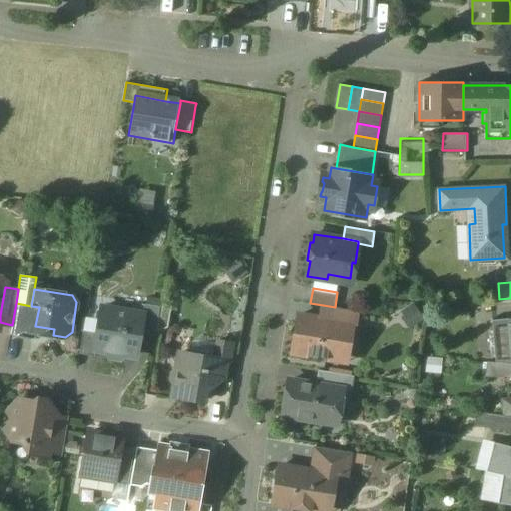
[(31,306),(16,303),(12,325),(11,334),(33,338),(35,326),(39,307),(31,306)]
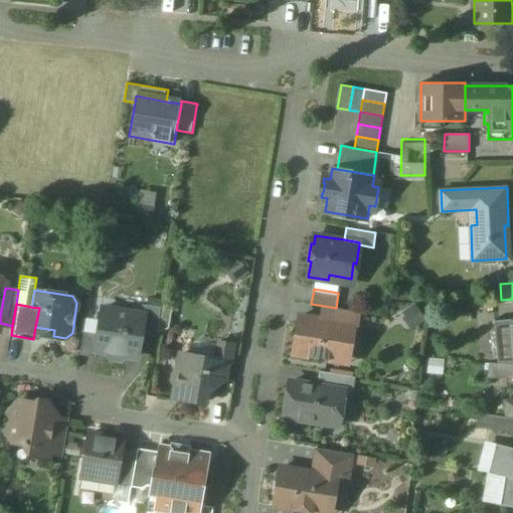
[(162,307),(147,304),(145,314),(146,314),(142,334),(157,337),(162,307)]
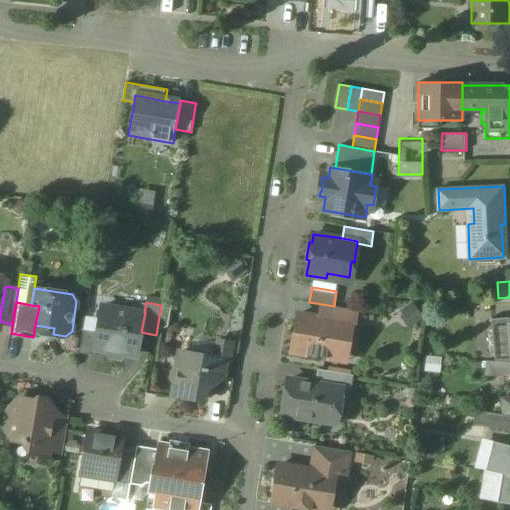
[(334,306),(322,304),(320,317),(327,318),(326,321),(347,325),(347,326),(355,327),(358,310),(334,306)]
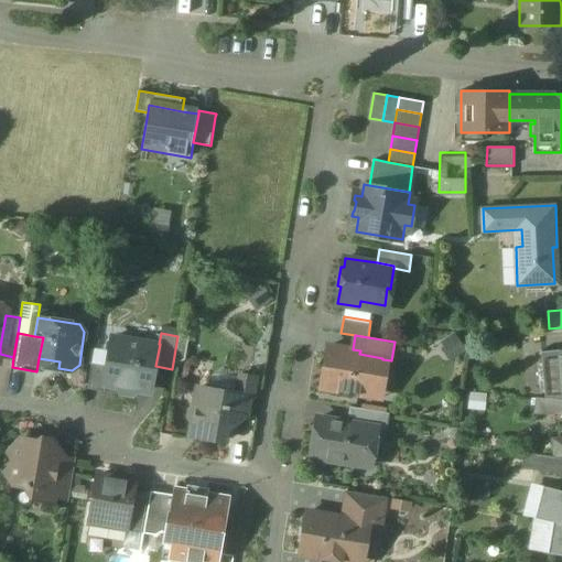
[(159,344),(115,336),(109,365),(106,385),(107,385),(148,391),(152,388),(155,366),(160,344),(159,344)]
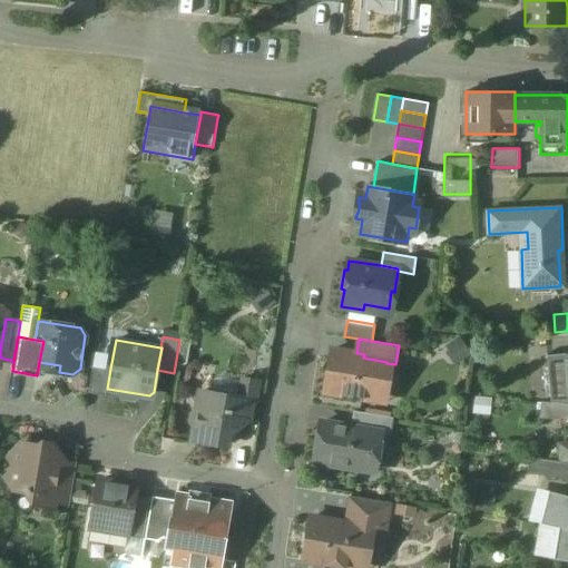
[(356,353),(333,349),(326,392),(363,399),(364,392),(382,394),(387,363),(387,362),(363,358),(364,354),(356,353)]
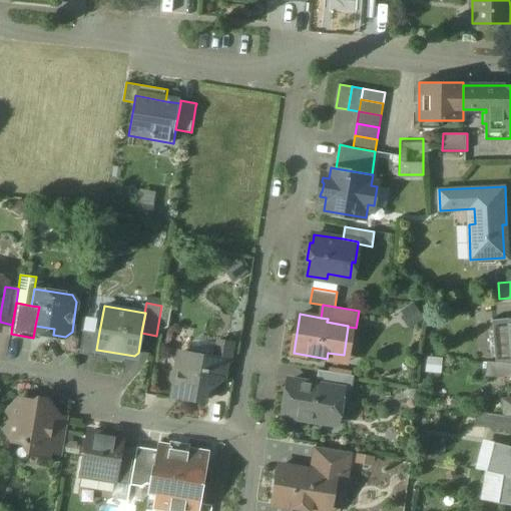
[(510,317),(492,320),(496,362),(510,363),(510,317)]
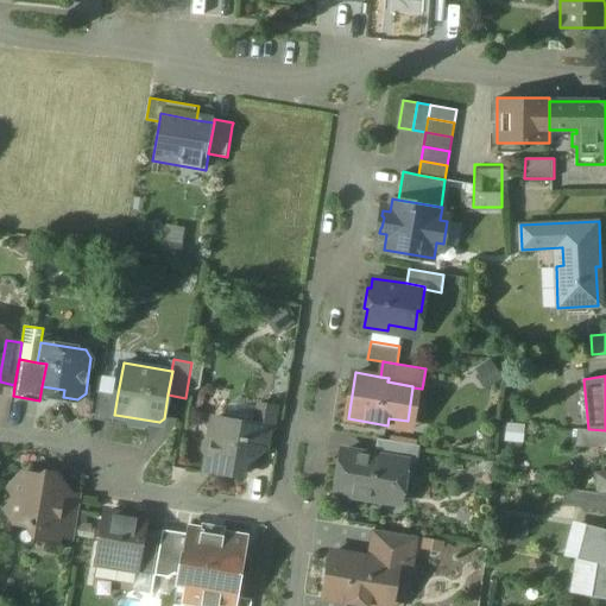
[(118,393),(100,390),(95,418),(114,422),(115,415),(114,415),(118,393)]
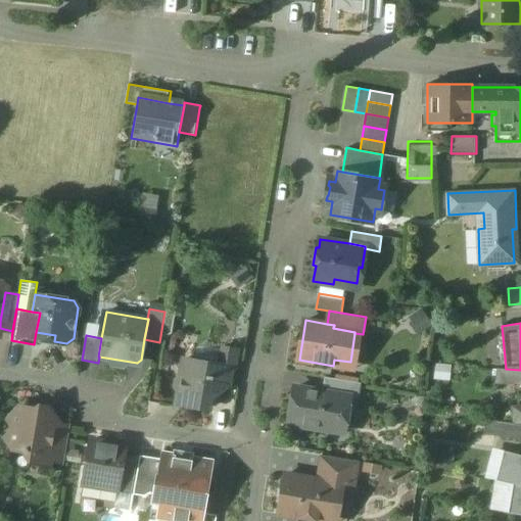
[(202,362),(185,359),(182,376),(177,379),(176,387),(179,392),(177,403),(209,409),(210,398),(216,394),(218,383),(231,385),(237,349),(223,347),(220,361),(207,359),(202,362)]
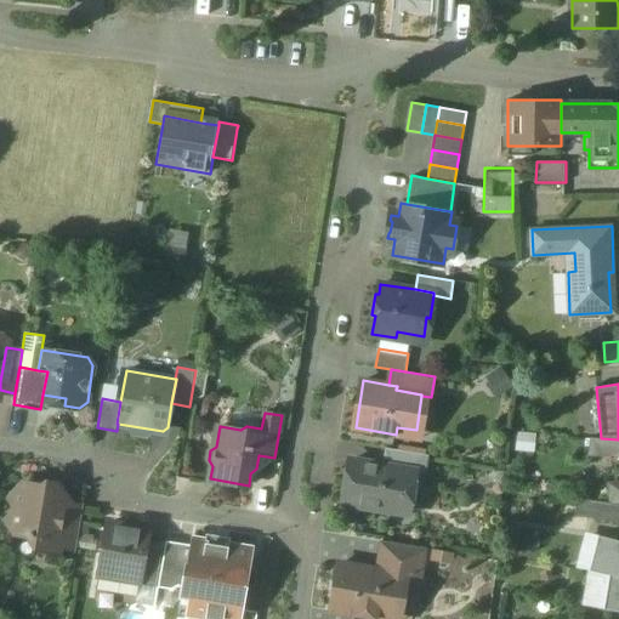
[(591,437),(579,436),(578,446),(590,448),(591,437)]
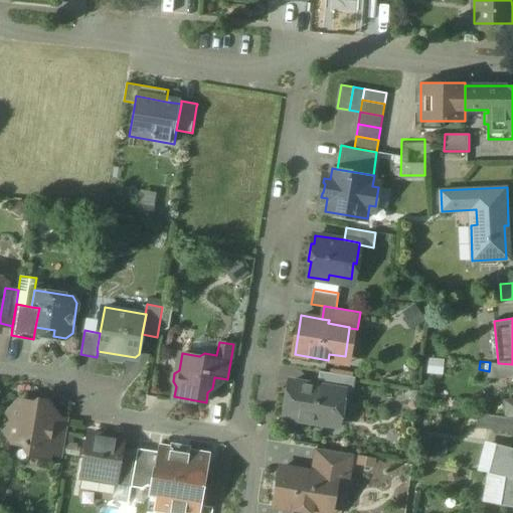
[(512,364),(498,363),(490,362),(489,371),(488,376),(512,374),(512,364)]
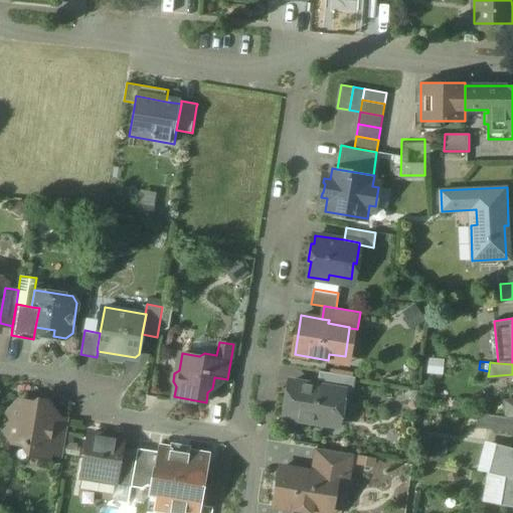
[(355,376),(320,370),(318,384),(341,388),(340,389),(353,391),(355,376)]
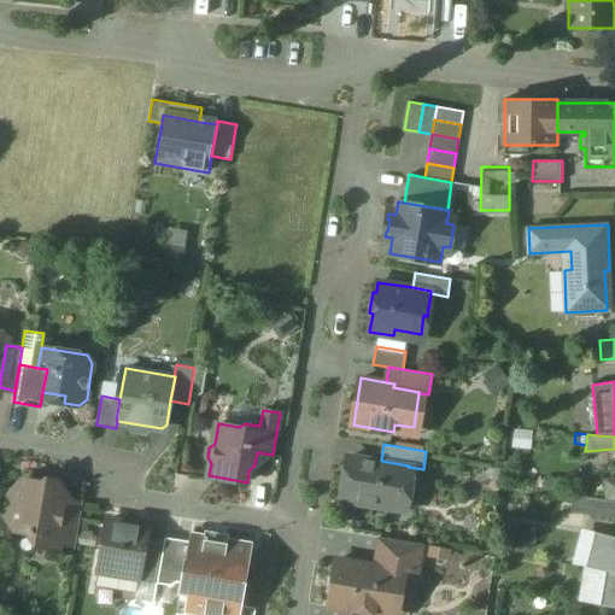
[(373,462),(346,457),(340,498),(357,501),(356,503),(378,507),(379,497),(403,502),(408,467),(409,466),(381,461),(373,460),(373,462)]
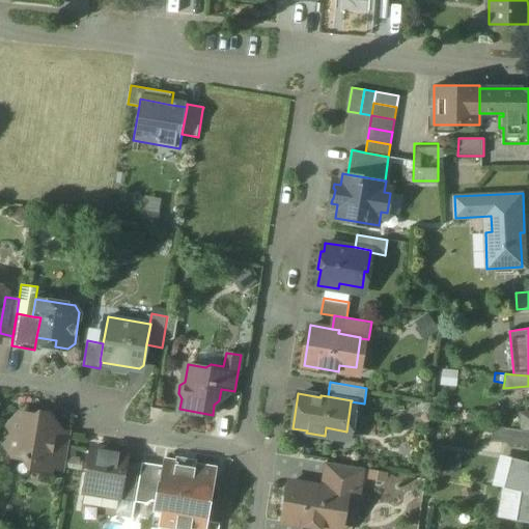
[(521,417),(504,415),(504,410),(494,410),(494,426),(497,426),(520,429),(521,417)]
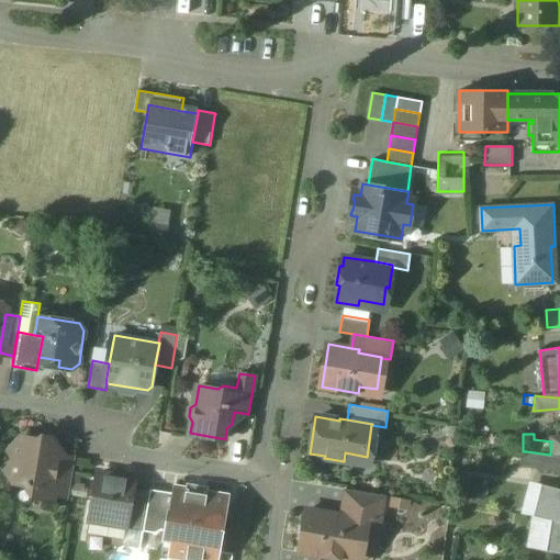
[(51,445),(35,443),(35,439),(22,437),(11,450),(17,460),(8,471),(14,482),(25,484),(34,495),(54,499),(62,456),(62,452),(54,440),(51,445)]
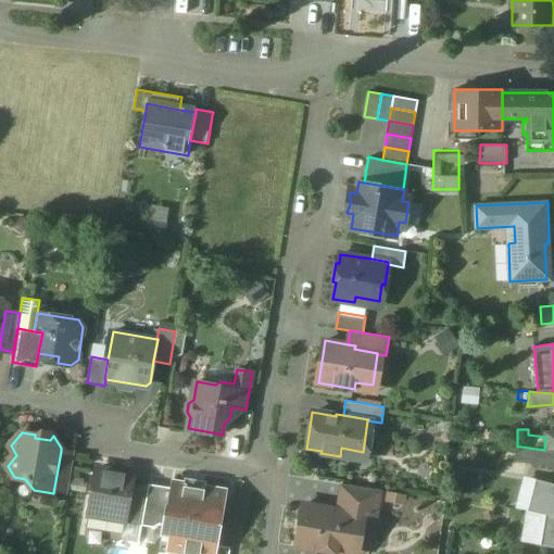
[(553,451),(544,450),(520,447),(518,462),(553,466),(553,451)]
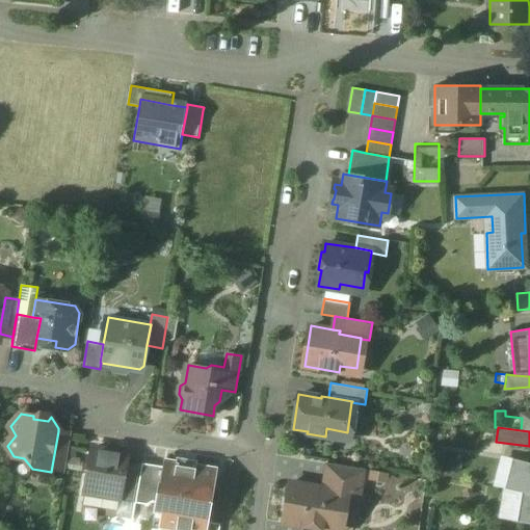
[(72,433),(58,431),(52,468),(65,471),(72,433)]
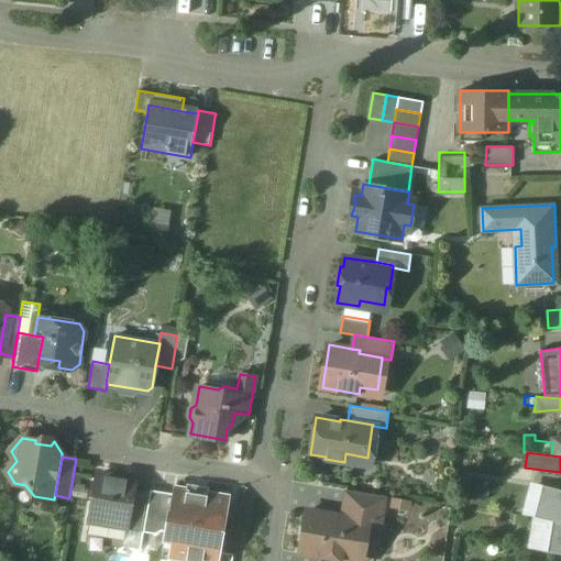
[(135,481),(98,474),(90,519),(127,526),(128,526),(133,490),(135,481)]
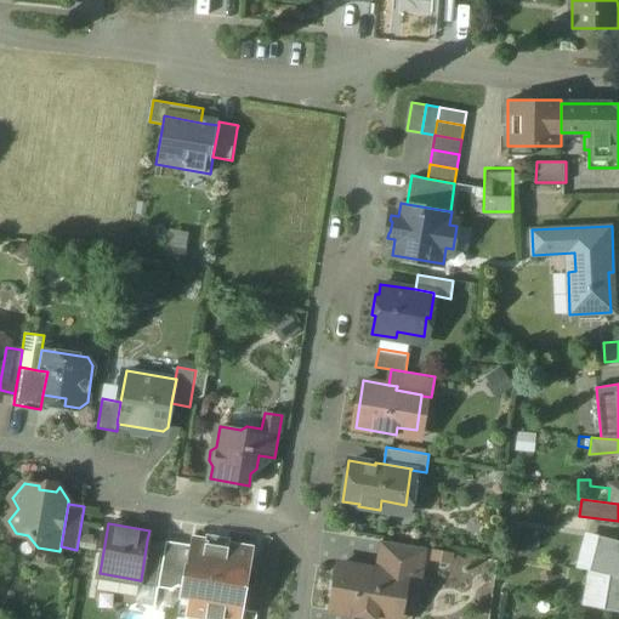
[(618,545),(579,535),(574,558),(614,569),(613,574),(618,575),(618,545)]
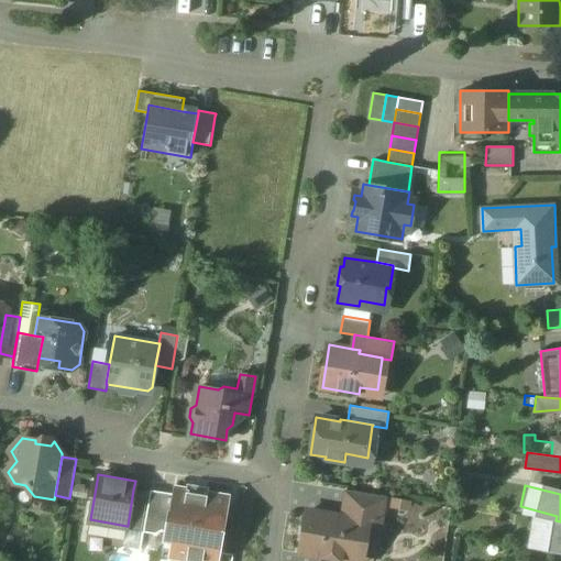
[(228,496),(176,487),(175,496),(172,513),(169,513),(167,530),(166,535),(175,536),(172,557),(194,560),(195,551),(218,554),(228,496)]
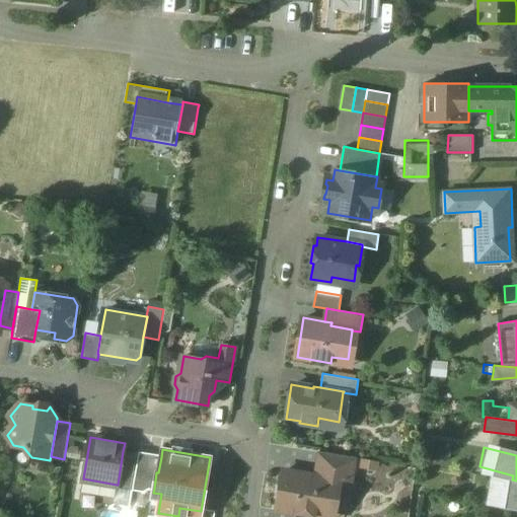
[(139,453),(123,451),(118,485),(117,485),(116,487),(133,490),(139,454),(139,453)]
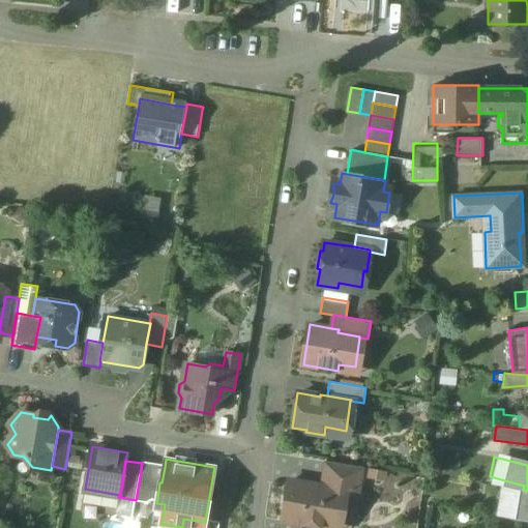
[(363,467),(327,461),(322,486),(348,490),(347,497),(358,499),(363,467)]
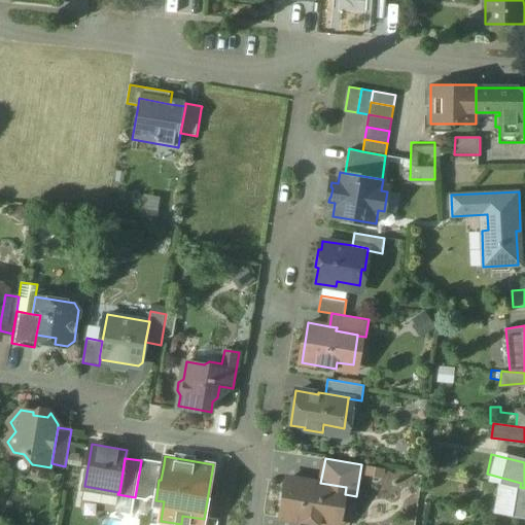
[(164,464),(141,461),(135,497),(146,499),(152,495),(156,496),(159,480),(161,480),(164,464)]
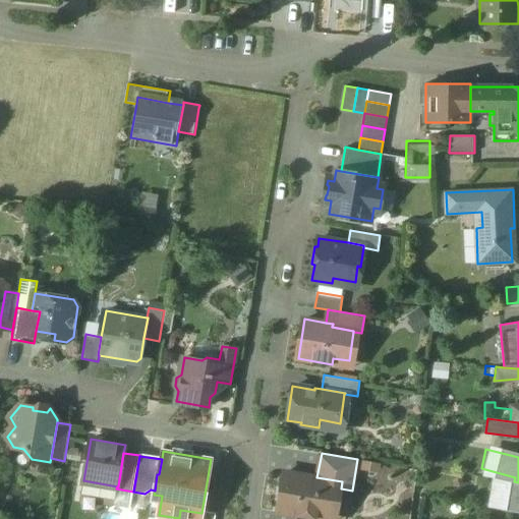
[(358,458),(356,467),(379,471),(380,461),(358,458)]
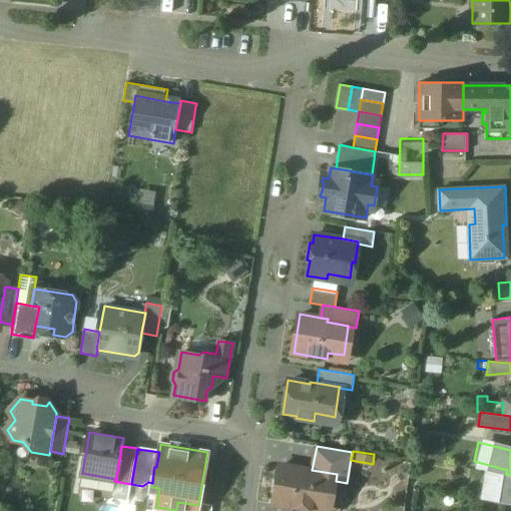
[(301,472),(298,467),(289,474),(281,473),(280,479),(278,478),(273,504),(292,507),(311,510),(313,501),(317,498),(327,500),(328,494),(334,495),(336,481),(337,474),(312,470),(306,469),(301,472)]
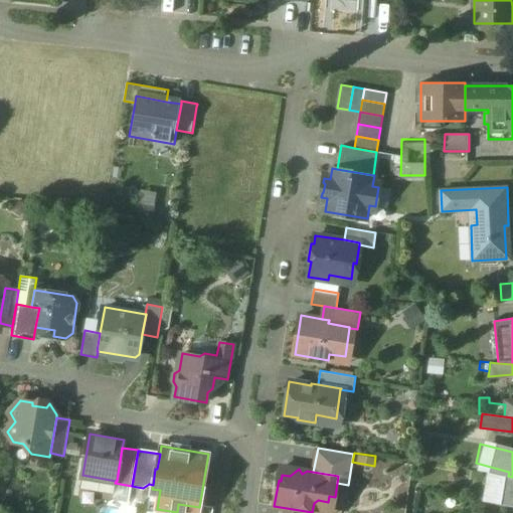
[(512,477),(508,476),(503,475),(499,503),(512,505),(512,477)]
